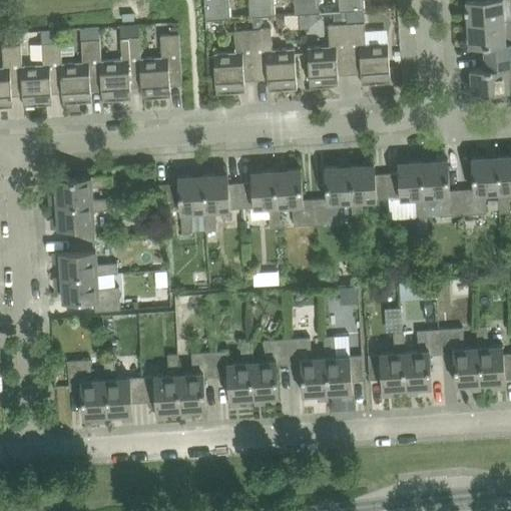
[(202,0),(204,21),(229,20),(227,0),(202,0)]
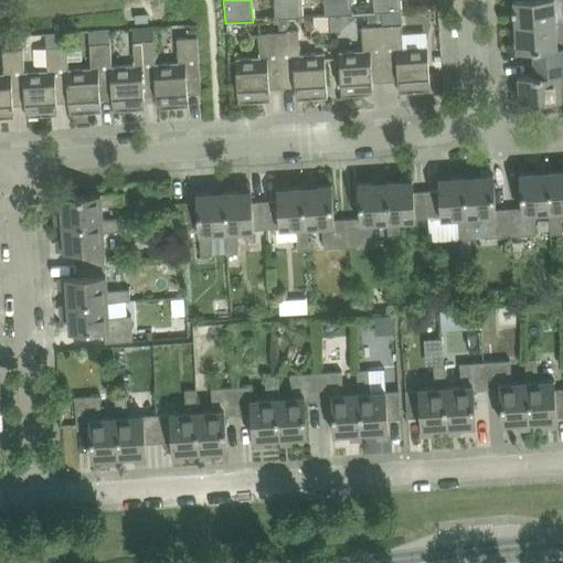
[(273,0),(275,20),(301,19),(299,0),(273,0)]
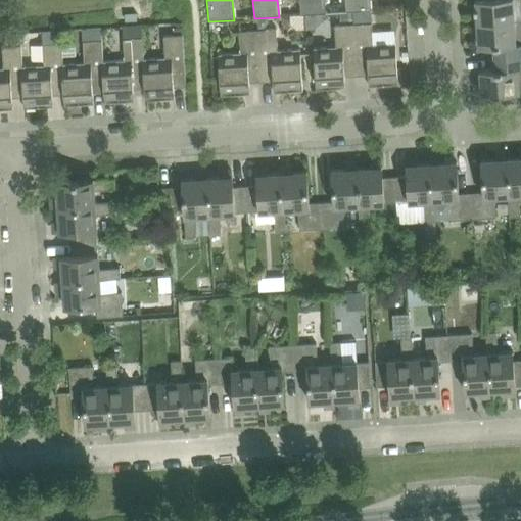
[(298,0),(299,16),(325,14),(323,0),(298,0)]
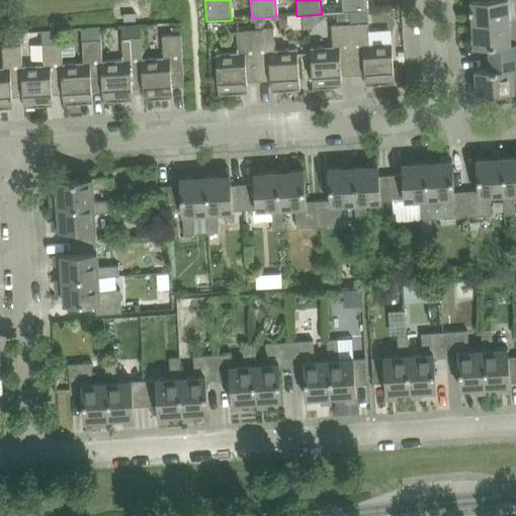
[(340,0),(342,13),(366,11),(365,0),(340,0)]
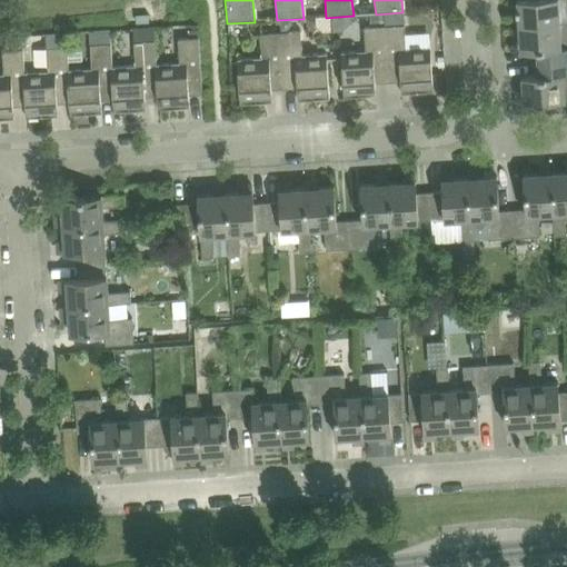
[(516,10),(514,10),(515,15),(516,15),(517,28),(566,25),(566,0),(535,0),(516,1),(516,10)]
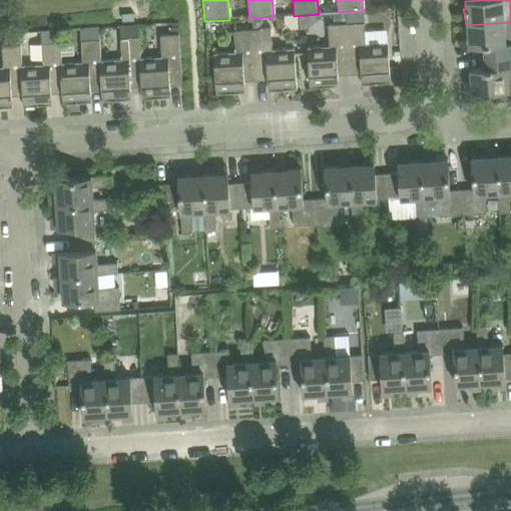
[(339,13),(332,13),(333,25),(343,25),(345,25),(363,23),(363,11),(339,13)]
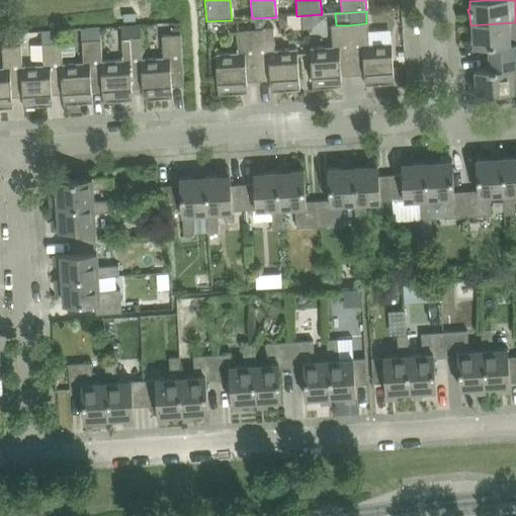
[(263,18),(253,19),(254,28),(260,28),(264,24),(263,18)]
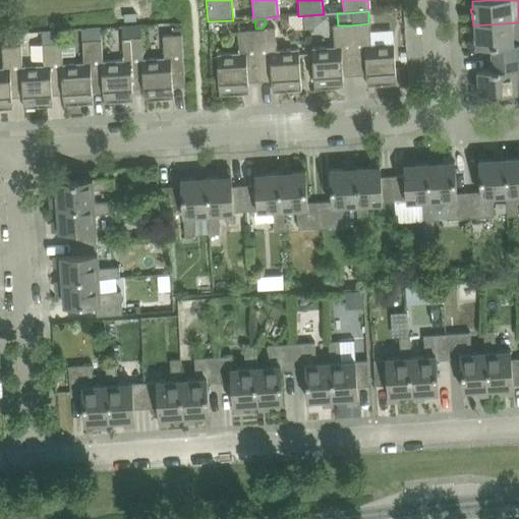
[(518,22),(473,25),(475,49),(489,48),(491,59),(500,59),(518,57),(518,22)]
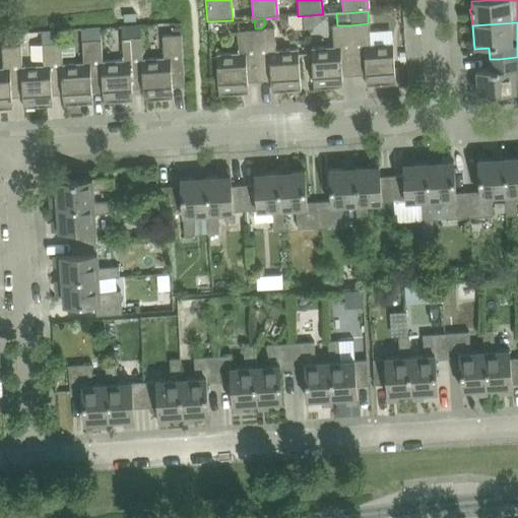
[(368,23),(349,25),(352,76),(365,75),(366,83),(371,83),(372,86),(394,85),(392,44),(370,46),(368,23)]
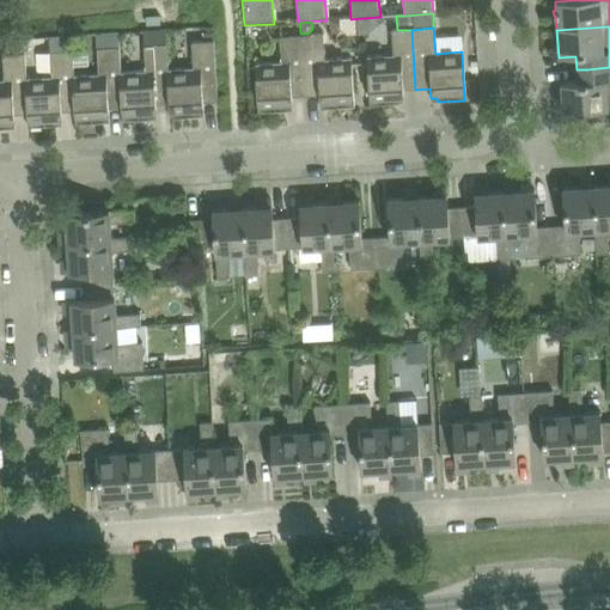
[(391,56),(365,59),(367,83),(368,107),(396,104),(396,101),(402,99),(402,91),(415,90),(412,30),(409,30),(397,30),(390,31),(391,56)]
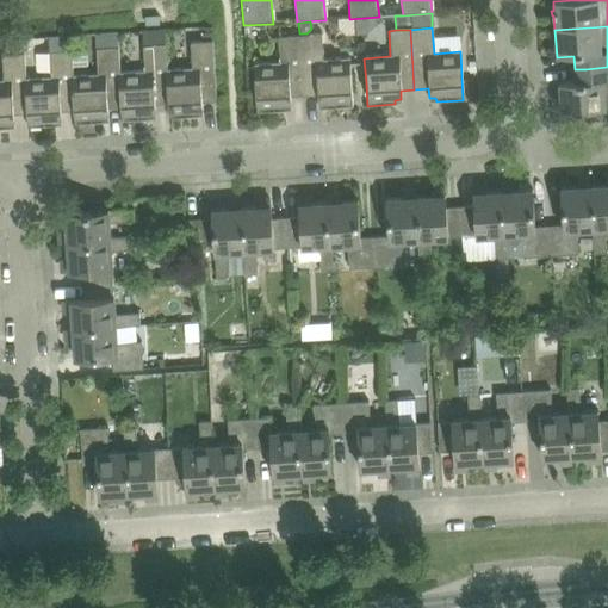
[(144,73),(119,74),(121,109),(121,122),(155,119),(154,106),(167,106),(168,106),(166,70),(167,70),(163,31),(142,32),(144,73)]
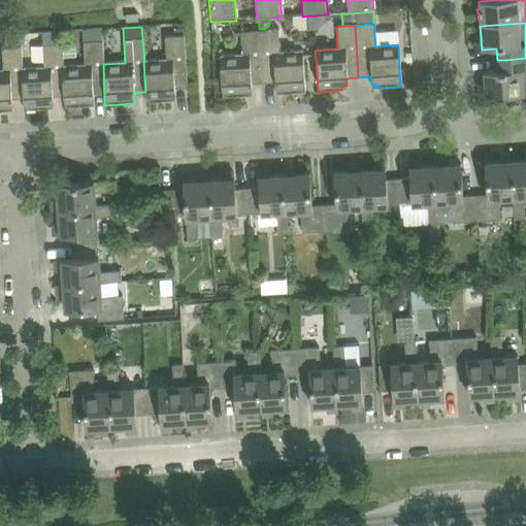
[(62,66),(63,97),(64,108),(88,106),(87,103),(93,102),(93,95),(104,94),(103,64),(102,42),(101,29),(81,30),(83,43),(84,65),(62,66)]
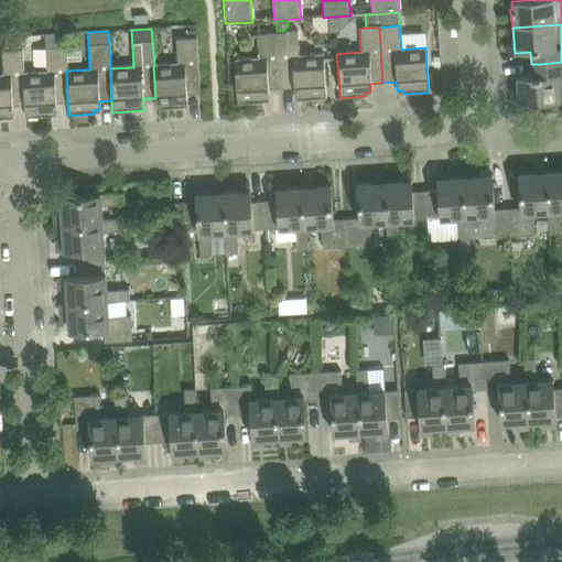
[(296,32),(277,34),(280,89),(293,88),(293,97),(300,97),(300,100),(325,99),(324,77),(322,54),(298,56),(296,32)]
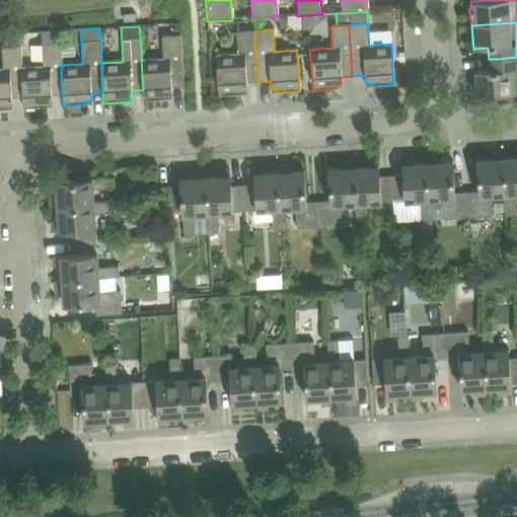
[(59,30),(41,31),(41,45),(60,44),(59,30)]
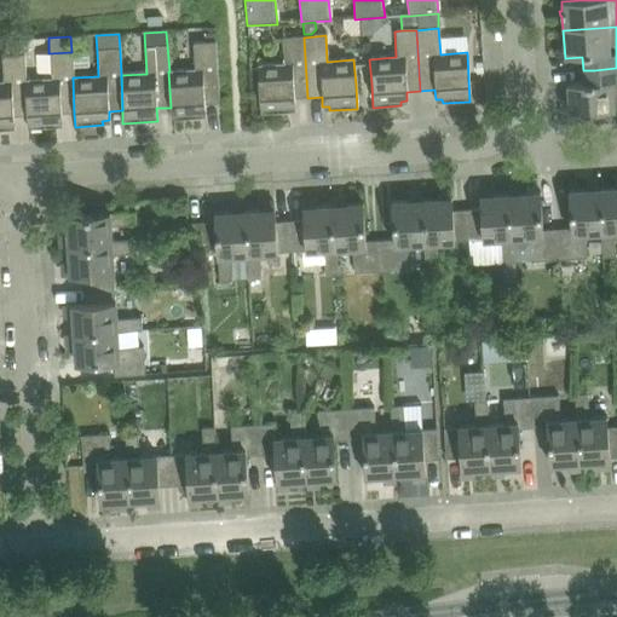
[(283,64),(257,67),(258,91),(260,115),(287,113),(287,109),(294,108),(294,99),(307,98),(304,38),(282,39),(283,64)]
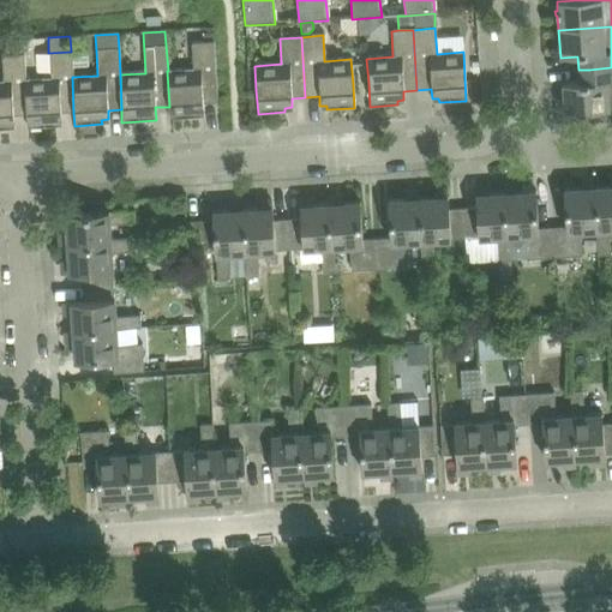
[(0,130),(7,130),(6,126),(13,125),(13,117),(27,115),(24,81),(25,81),(24,55),(22,40),(5,42),(5,57),(1,57),(3,82),(0,82),(0,130)]
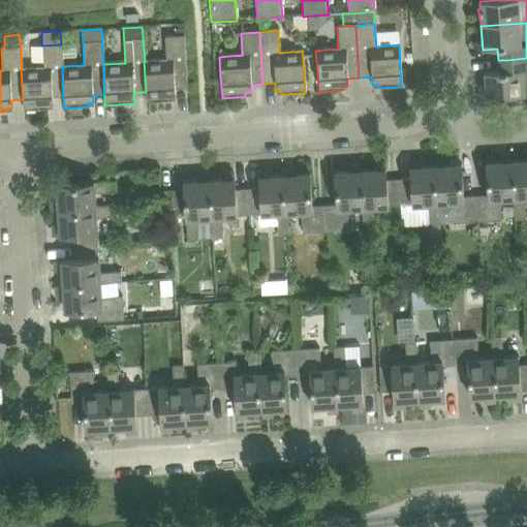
[(145,61),(144,61),(146,92),(145,92),(146,103),(169,101),(168,98),(175,97),(175,90),(187,89),(186,80),(186,68),(184,36),(182,37),(174,37),(164,38),(165,60),(145,61)]
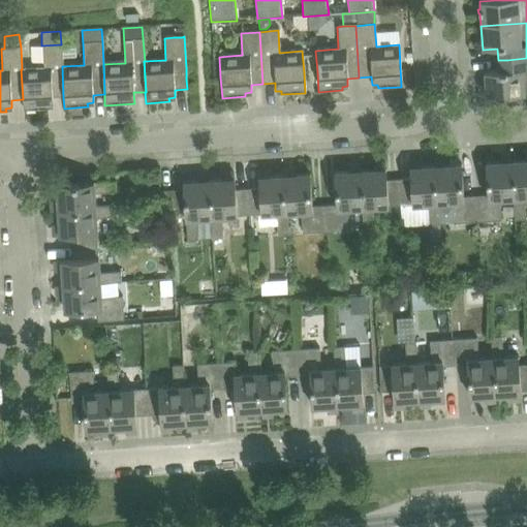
[(22,69),(21,69),(23,99),(23,111),(47,110),(47,105),(53,105),(52,97),(63,97),(62,66),(61,44),(41,45),(43,68),(22,69)]
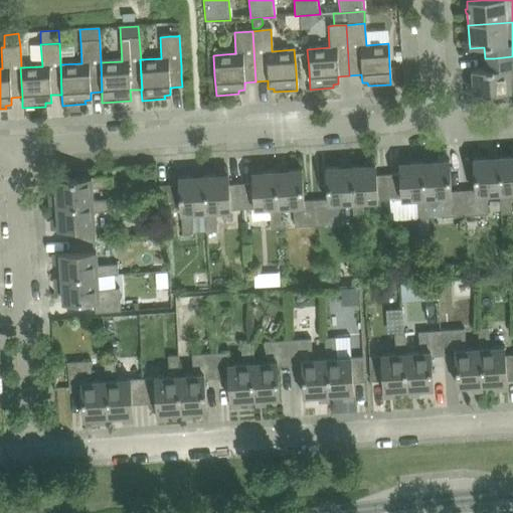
[(485,69),(471,70),(473,95),(491,94),(492,104),(510,103),(509,93),(512,92),(512,56),(494,58),(485,58),(485,69)]
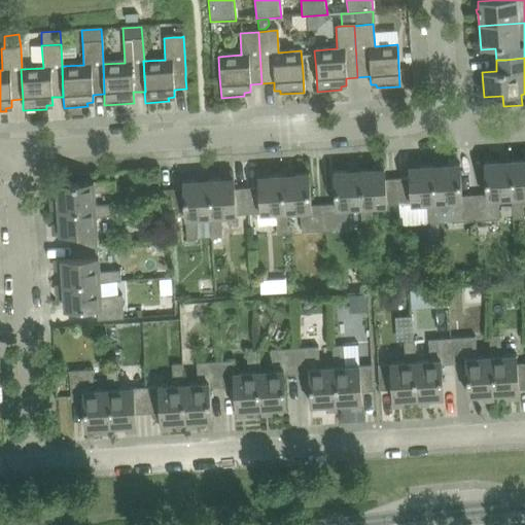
[(524,154),(522,154),(523,161),(509,162),(511,199),(512,199),(513,219),(523,219),(522,198),(524,198),(524,154)]
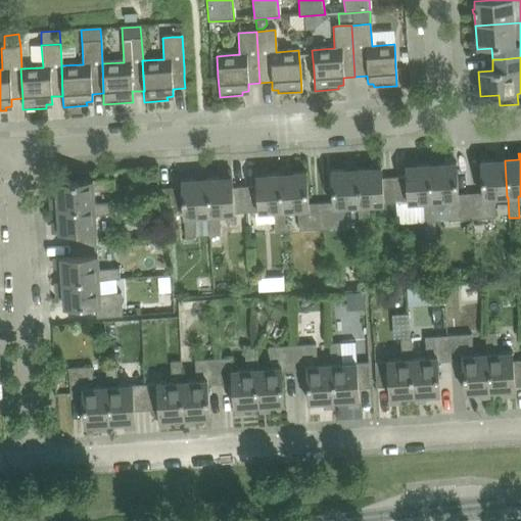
[(481,193),(469,194),(471,221),(494,219),(493,198),(507,197),(505,160),(505,154),(493,155),(494,160),(479,161),(481,193)]
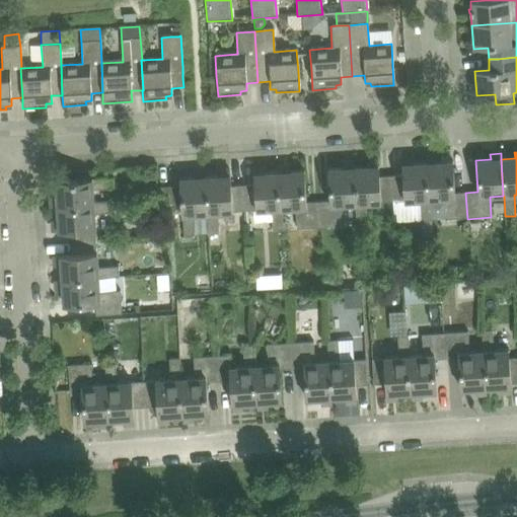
[(437,157),(427,158),(427,163),(429,201),(444,200),(445,220),(467,219),(465,193),(454,194),(452,162),(437,163),(437,157)]
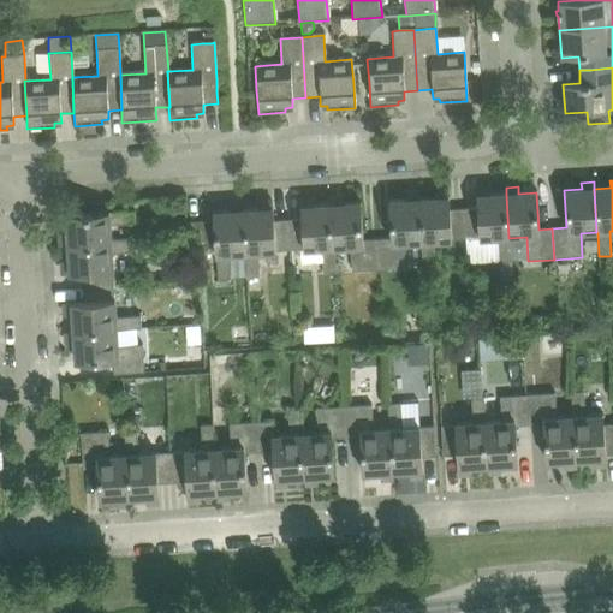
[(477,208),(463,209),(464,240),(498,238),(499,263),(510,262),(509,238),(506,194),(489,195),(489,189),(476,189),(477,208)]
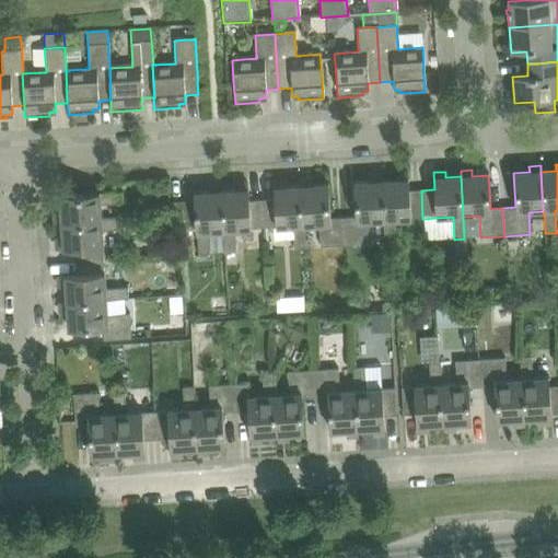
[(395,175),(395,181),(381,182),(383,221),(384,244),(396,243),(394,221),(422,219),(421,190),(408,192),(407,174),(395,175)]
